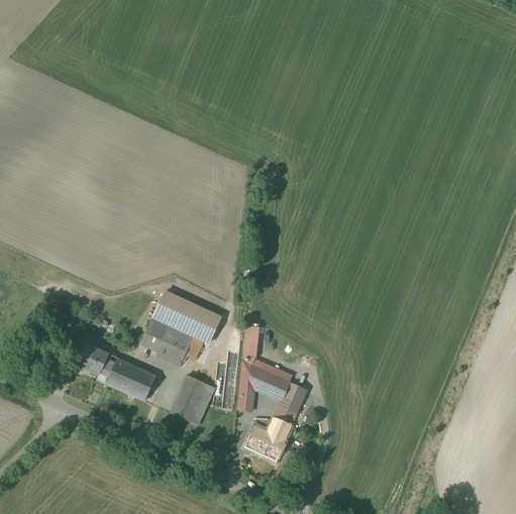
[(220,316),(165,290),(140,342),(159,350),(157,353),(181,365),(186,354),(195,358),(204,339),(209,341),(220,316)]
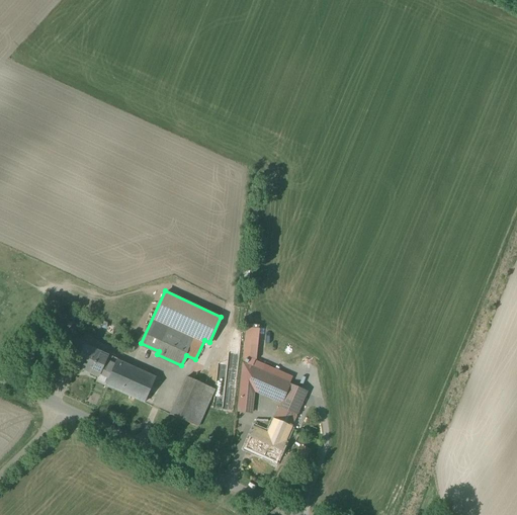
[(292,425),(308,390),(280,377),(254,365),(257,357),(259,337),(247,336),(244,361),(241,397),(239,409),(252,410),(255,389),(282,400),(274,418),(292,425)]
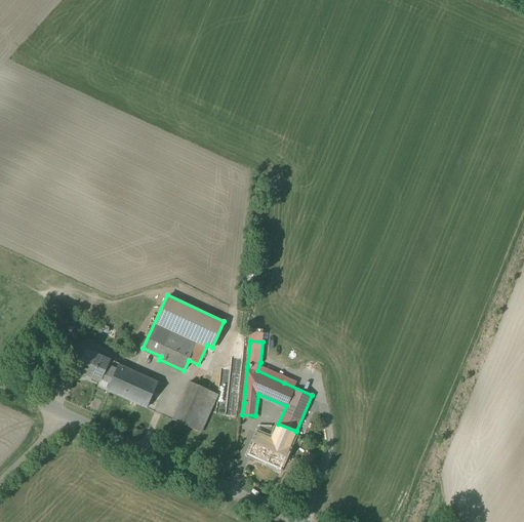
[(110,359),(86,349),(78,368),(101,378),(102,376),(112,380),(117,367),(108,363),(110,359)]
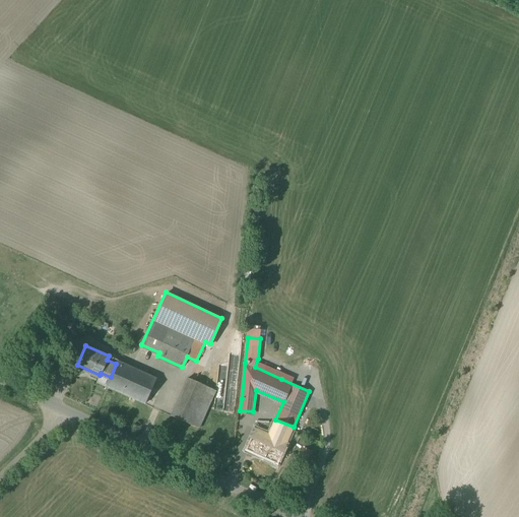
[(118,360),(116,364),(111,377),(107,384),(145,402),(156,378),(118,360)]
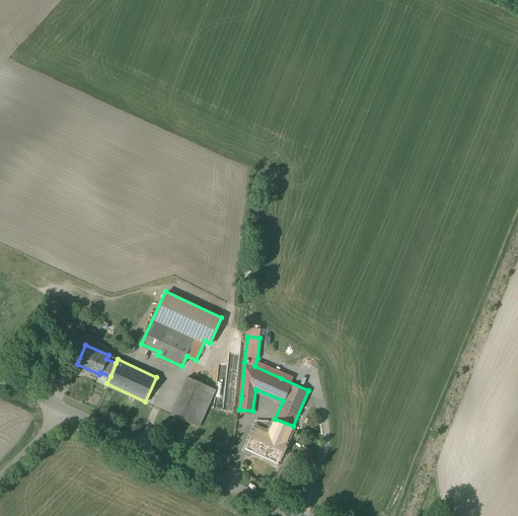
[(216,387),(188,375),(171,413),(199,425),(216,387)]
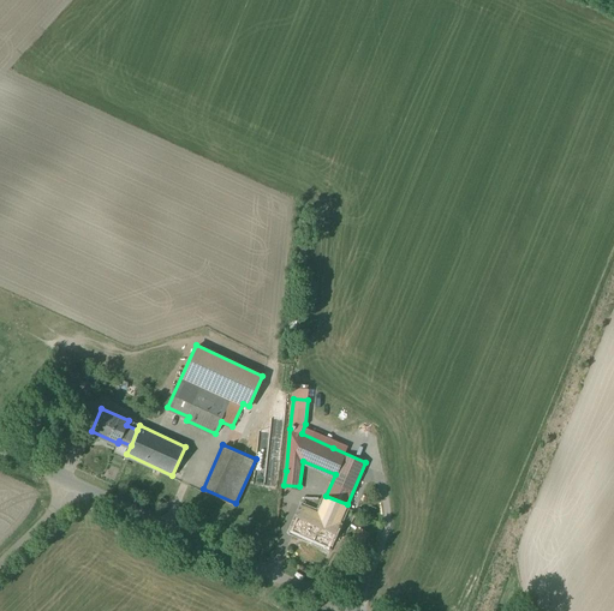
[(347,504),(326,496),(319,513),(303,505),(292,529),(329,545),(347,504)]
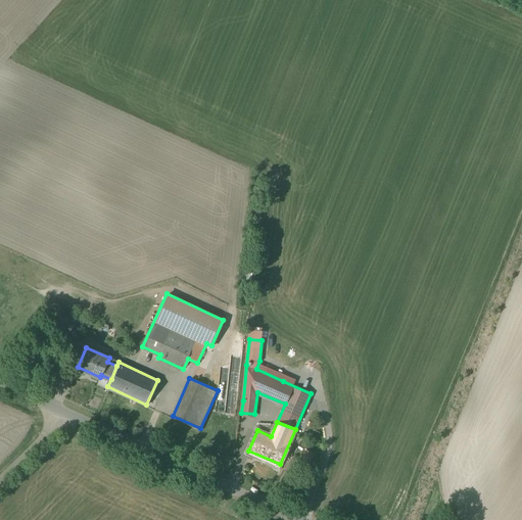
[(314,453),(305,448),(298,466),(307,469),(314,453)]
